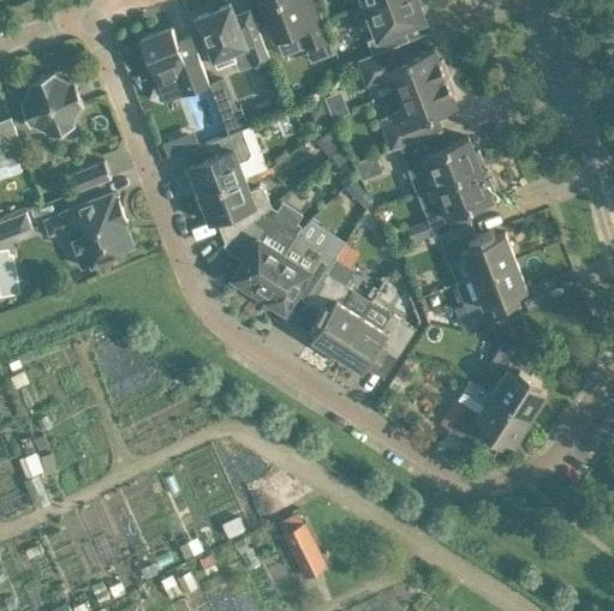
[(262,0),(269,17),(278,40),(284,58),(307,49),(313,64),(337,54),(332,40),(326,24),(317,1),(316,0),(262,0)]
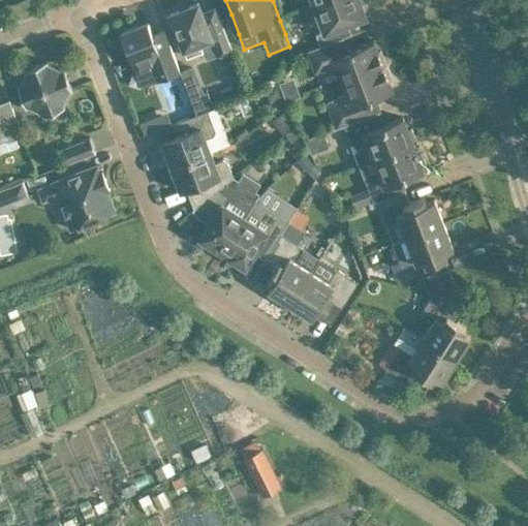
[(361,0),(330,0),(316,5),(327,33),(317,36),(321,48),(343,39),(352,36),(348,24),(365,18),(361,5),(363,4),(361,0)]
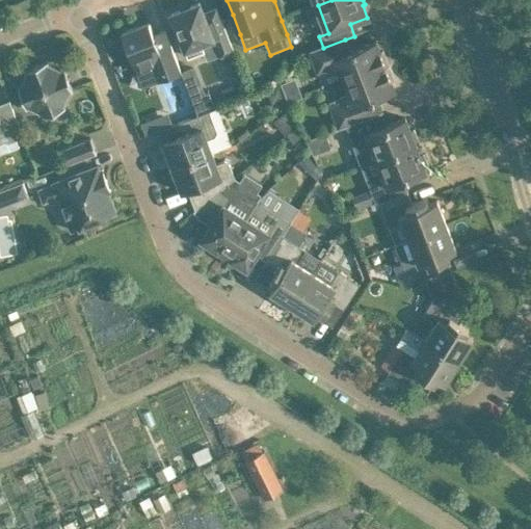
[(216,48),(217,48),(221,59),(234,54),(218,11),(205,17),(200,5),(173,16),(186,51),(213,41),(216,48)]
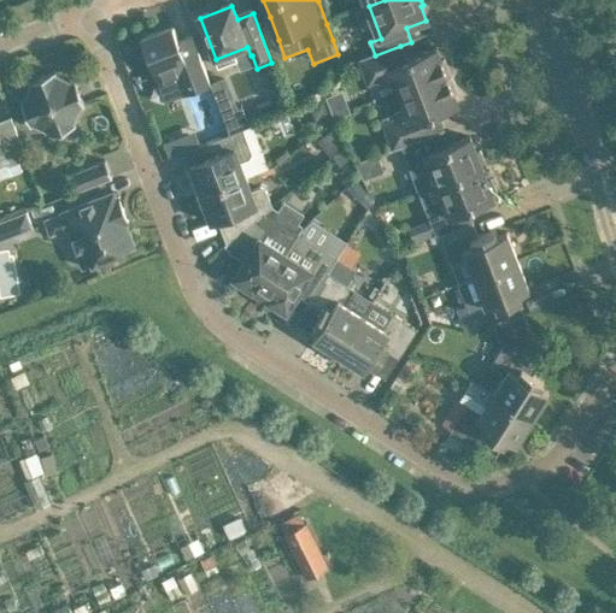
[(187,96),(212,87),(193,37),(180,43),(174,29),(142,41),(159,86),(183,77),(189,94),(187,94),(187,96)]
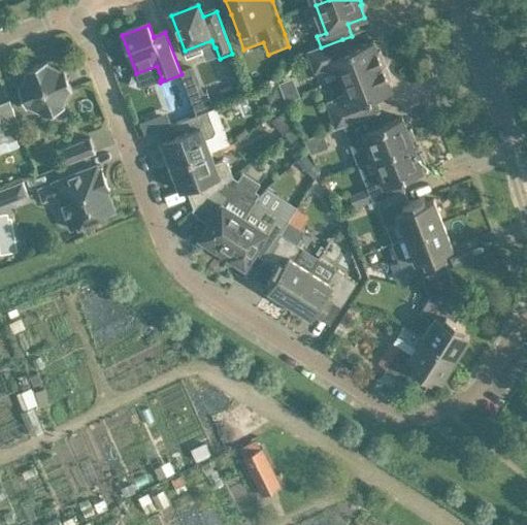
[(340,70),(344,83),(384,67),(374,42),(347,53),(342,39),(321,47),(308,53),(317,72),(326,69),(328,74),(340,70)]
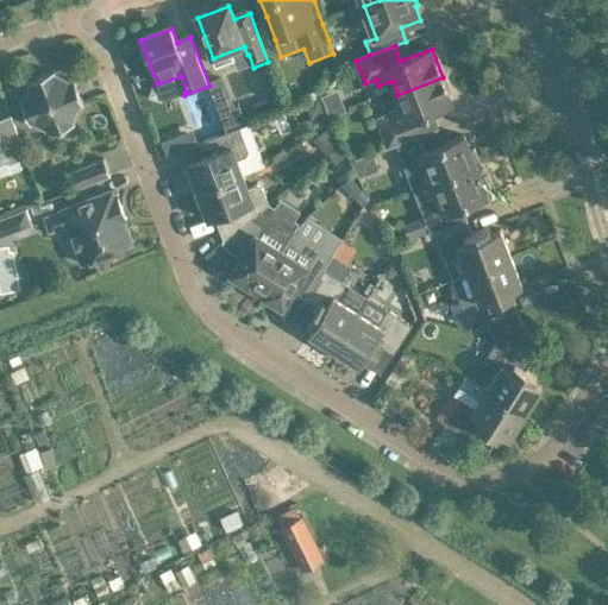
[(22,101),(30,124),(31,127),(32,127),(32,126),(35,126),(49,133),(50,134),(49,134),(50,136),(76,126),(75,125),(75,123),(81,108),(83,107),(83,108),(85,107),(75,81),(73,81),(73,82),(71,82),(56,76),(56,74),(56,73),(30,82),(30,84),(31,83),(31,86),(25,101),(23,101),(22,101)]
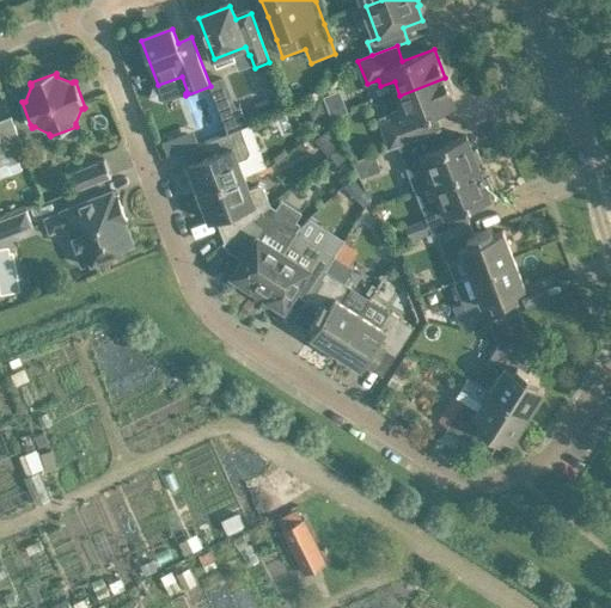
[(391,149),(392,149),(431,135),(425,120),(456,108),(445,78),(399,96),(405,109),(391,115),(393,121),(382,126),(391,149)]
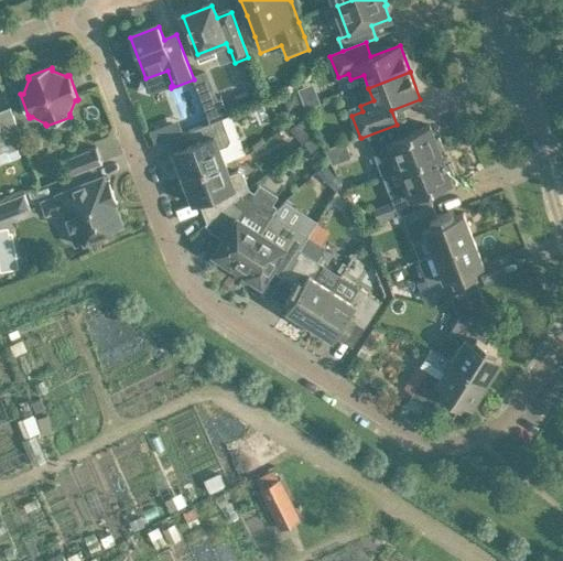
[(212,119),(229,112),(222,93),(204,99),(212,119)]
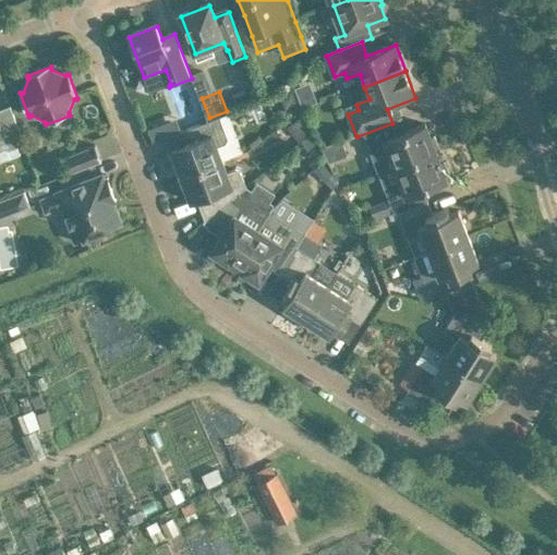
[(293,92),(280,98),(287,111),(300,105),(293,92)]
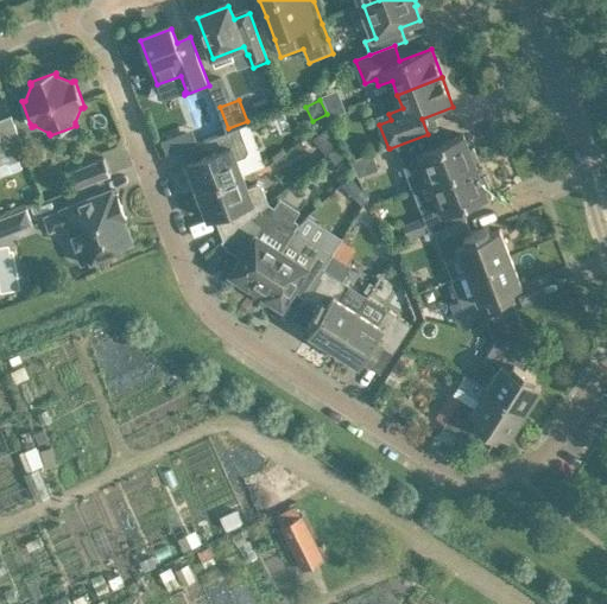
[(27,159),(12,118),(0,121),(0,163),(7,160),(10,166),(27,159)]
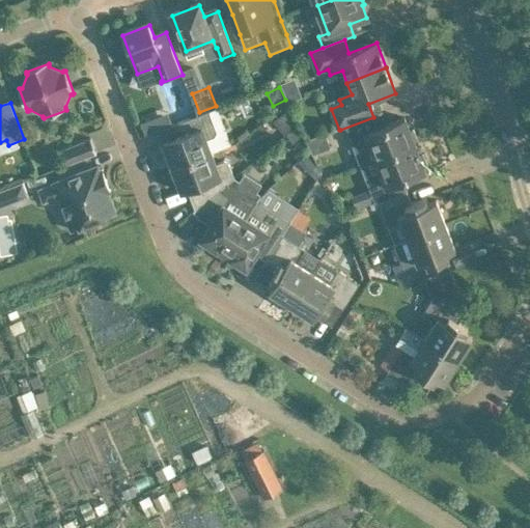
[(170,142),(164,144),(168,154),(172,165),(173,168),(213,154),(230,147),(217,110),(210,113),(185,122),(165,130),(166,131),(172,129),(176,139),(170,142)]
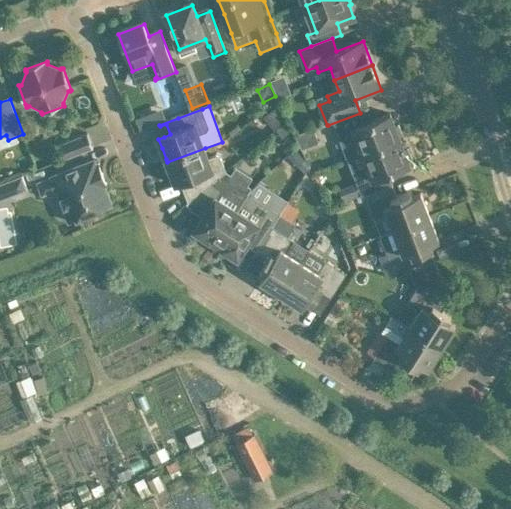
[(164,108),(152,113),(156,125),(169,120),(164,108)]
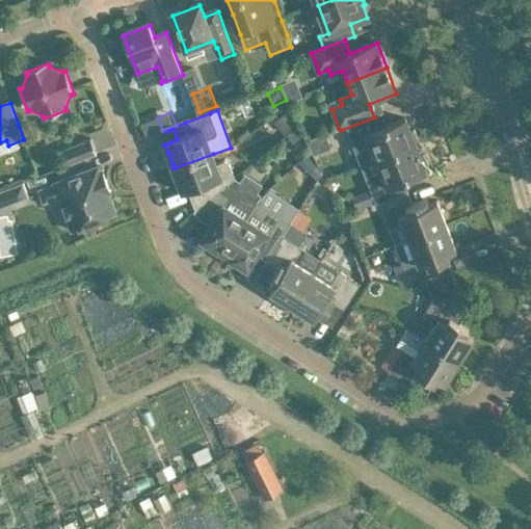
[(352,140),(362,167),(377,161),(417,147),(414,140),(419,138),(414,127),(409,128),(406,120),(352,140)]
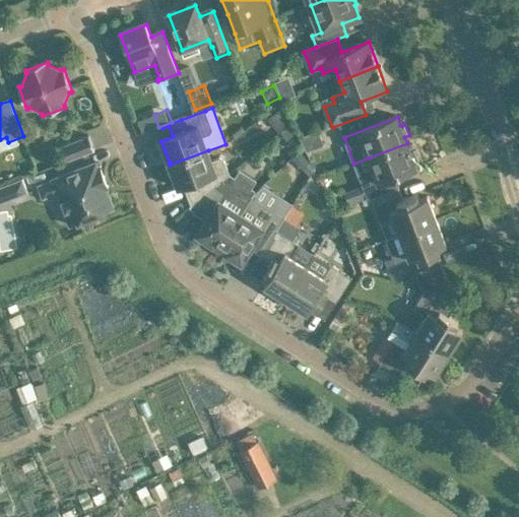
[(151,118),(138,123),(142,134),(155,129),(151,118)]
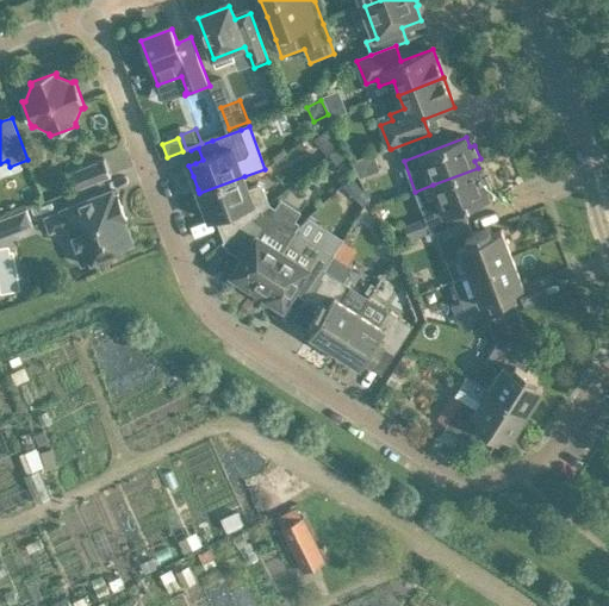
[(342,149),(330,158),(337,168),(349,158),(342,149)]
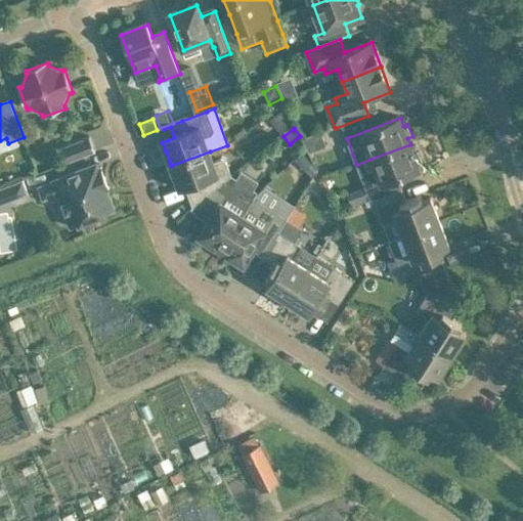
[(67,165),(77,161),(96,154),(90,138),(61,149),(67,165)]
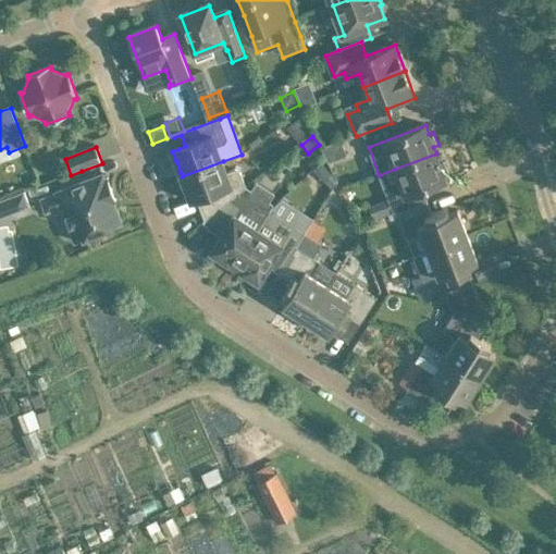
[(436,154),(395,169),(402,186),(385,193),(390,202),(394,216),(397,214),(427,204),(421,191),(446,181),(445,176),(449,175),(444,162),(441,164),(436,154)]
